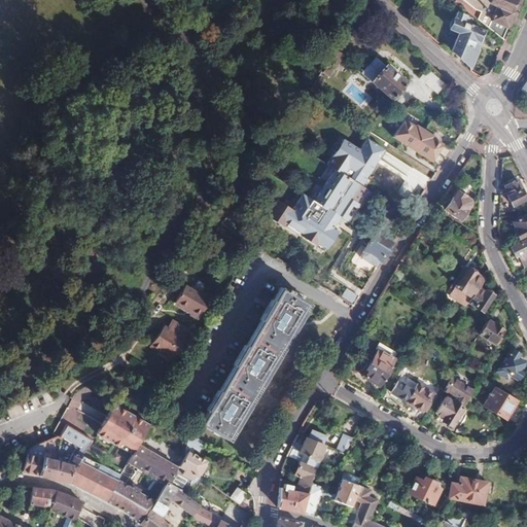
[(460,0),(472,10),(479,13),(477,19),(484,24),(501,39),(508,23),(513,11),(510,10),(514,0),(460,0)]
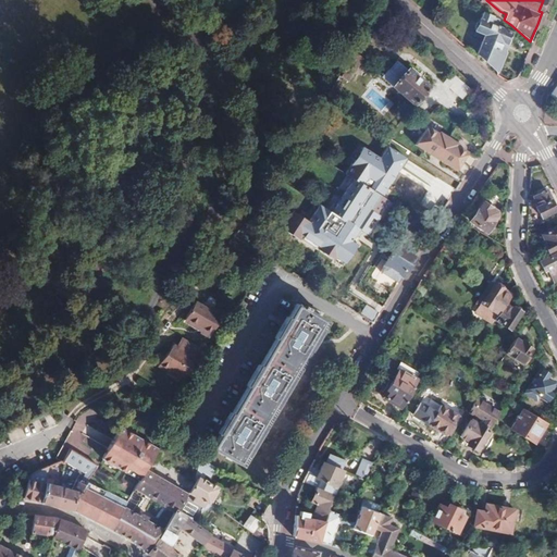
[(485,34),(475,56),(493,71),(499,53),(497,53),(499,47),(506,49),(511,34),(489,24),(492,16),(483,12),(477,31),(485,34)]
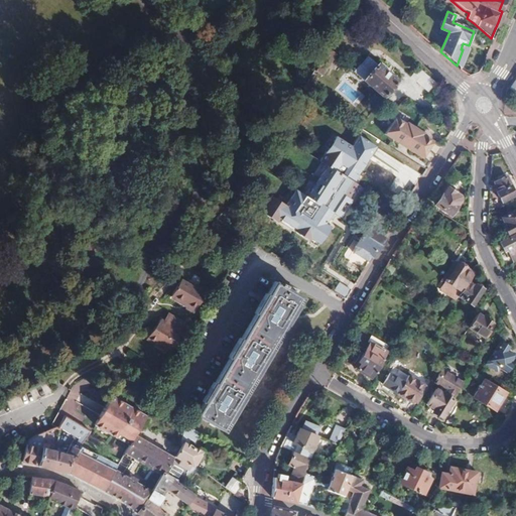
[(378,66),(367,56),(355,72),(383,96),(396,81),(378,66)]
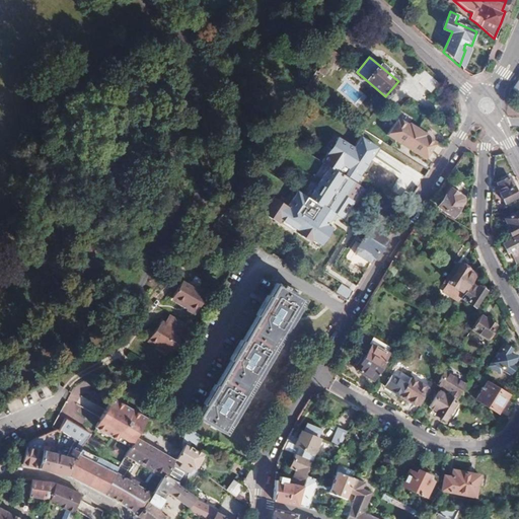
[(380,66),(398,81),(400,78),(382,64),(380,66)]
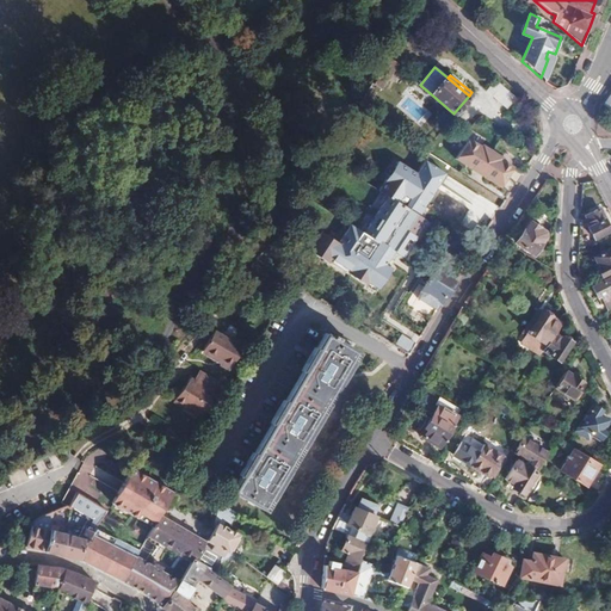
[(499,189),(513,165),(466,137),(451,161),(499,189)]
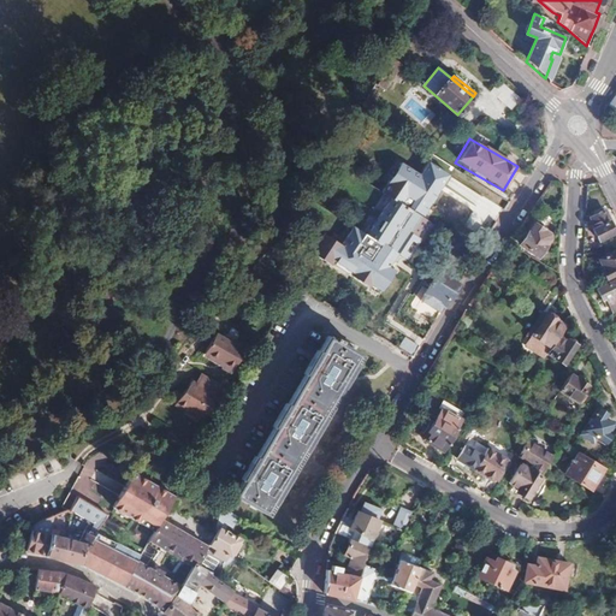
[(327,238),(317,259),(379,295),(392,271),(386,267),(395,254),(404,260),(416,238),(409,235),(445,172),(425,160),(416,173),(400,164),(360,232),(348,225),(337,244),(327,238)]
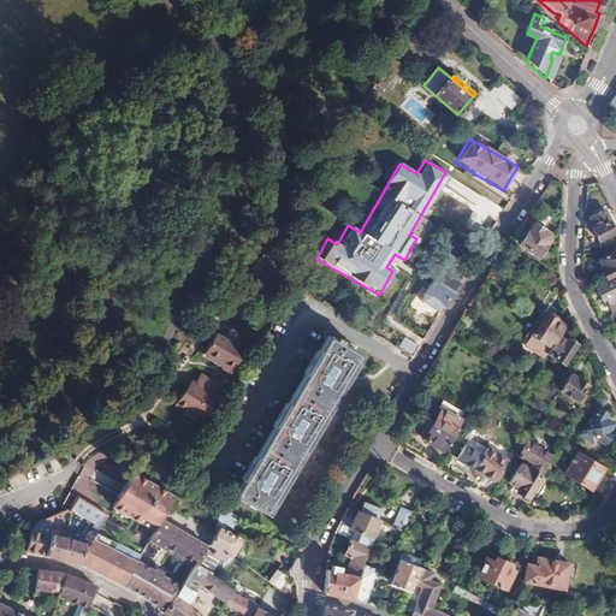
[(474,185),(456,175),(446,191),(451,195),(448,202),(460,209),(463,202),(466,205),(472,194),(469,193),(474,185)]
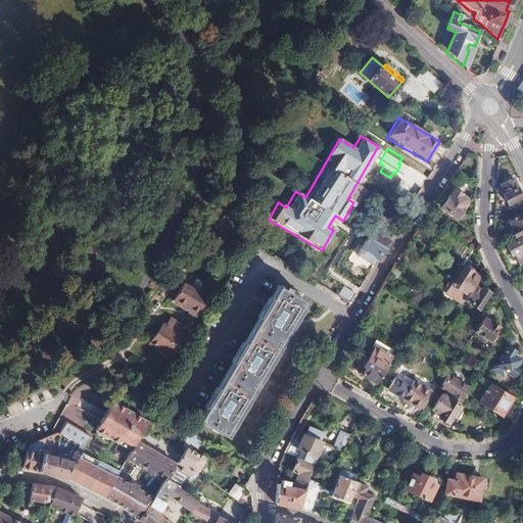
[(262,178),(253,173),(244,188),(249,191),(252,193),(262,178)]
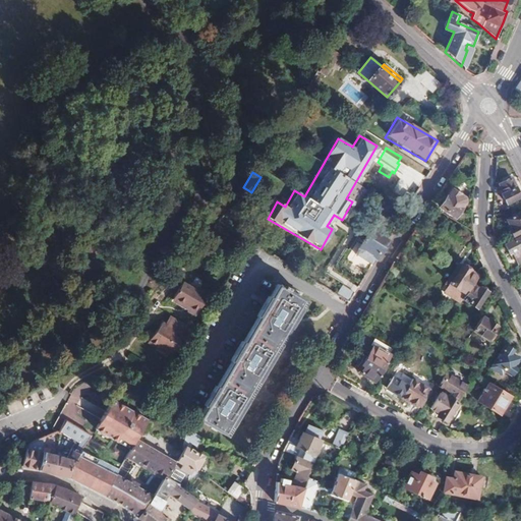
[(520,183),(516,186),(511,178),(499,184),(503,193),(501,194),(505,203),(520,194),(520,183)]
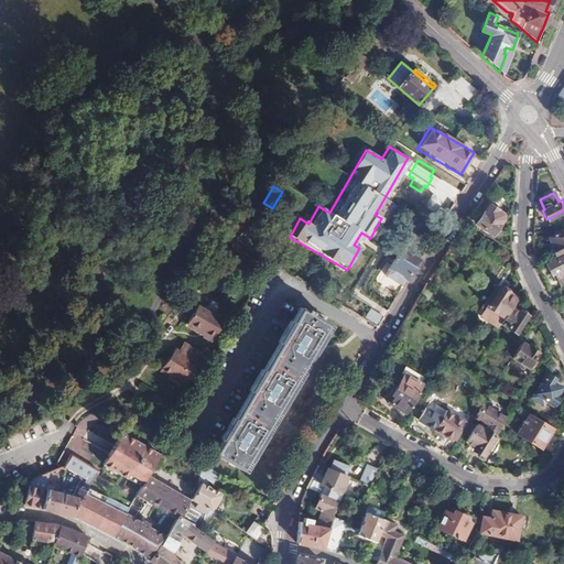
[(452,210),(456,205),(444,196),(437,208),(448,216),(452,210)]
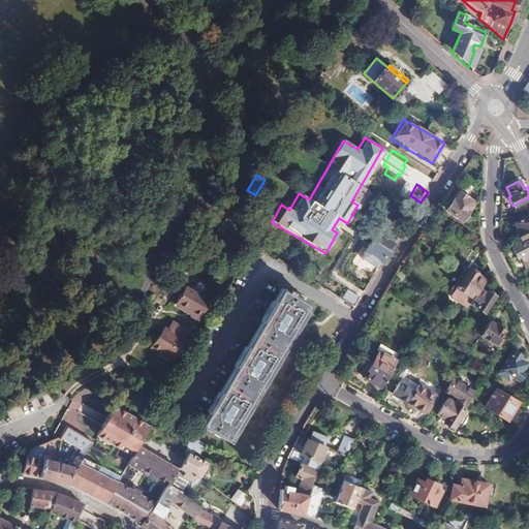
[(449,203),(444,199),(439,207),(461,219),(470,204),(470,199),(462,194),(459,198),(455,196),(449,203)]
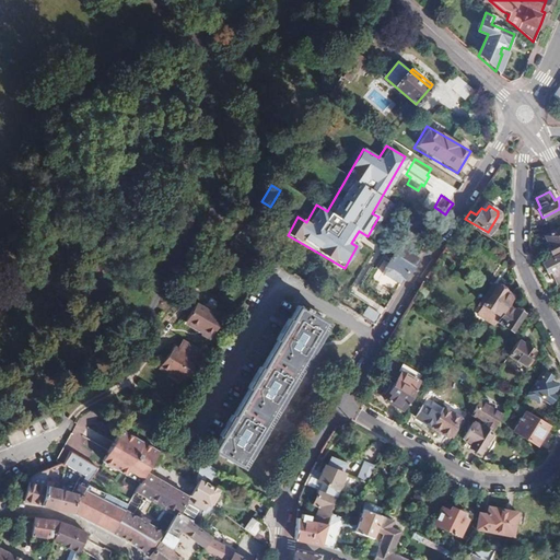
[(559,225),(543,235),(547,245),(546,246),(549,254),(559,247),(559,225)]
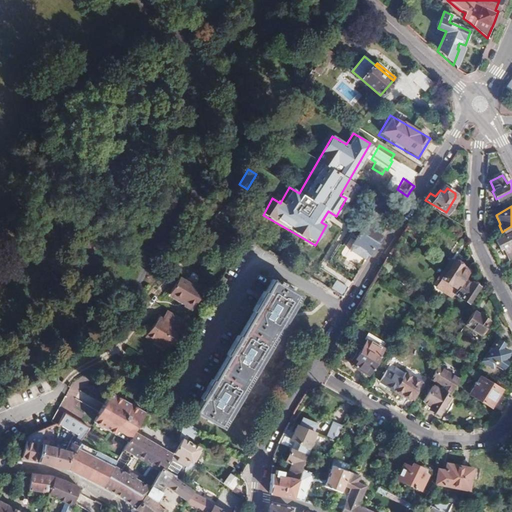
[(351,250),(366,260),(381,236),(362,225),(355,237),(357,238),(351,246),(353,248),(351,250)]
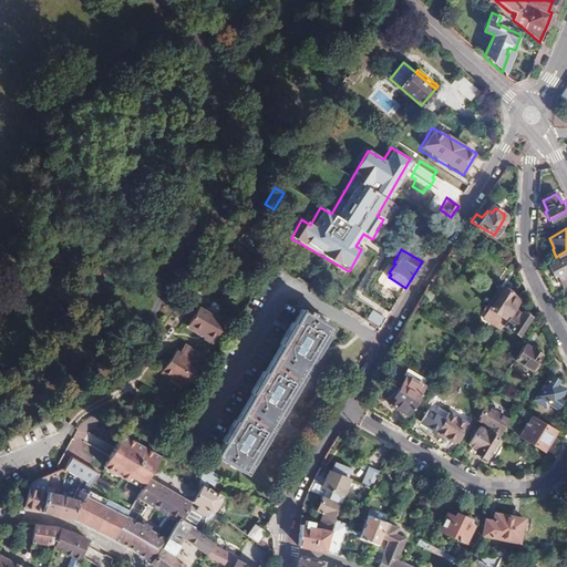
[(548,266),(554,276),(557,275),(560,281),(563,287),(566,284),(566,257),(548,266)]
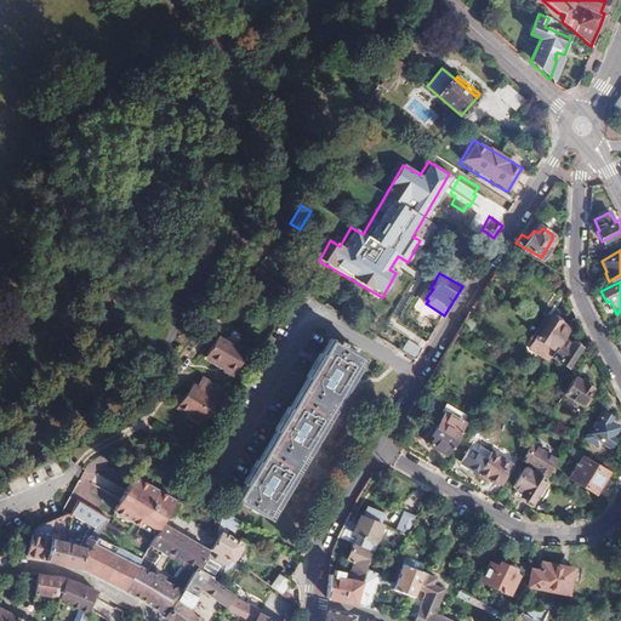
[(530,347),(552,312),(547,309),(525,345),(530,347)]
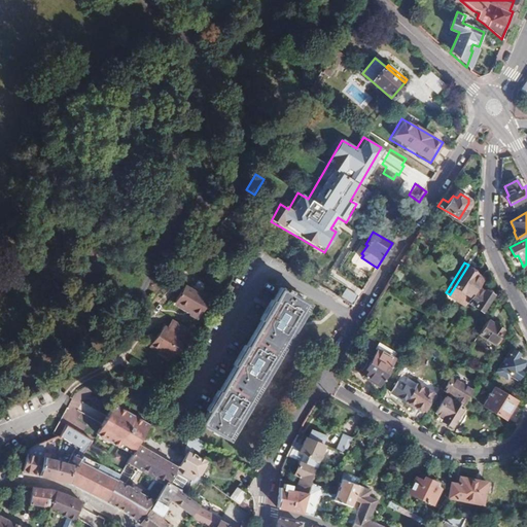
[(450,294),(465,304),(466,302),(477,285),(484,274),(476,269),(476,267),(471,265),(470,266),(468,265),(450,294)]
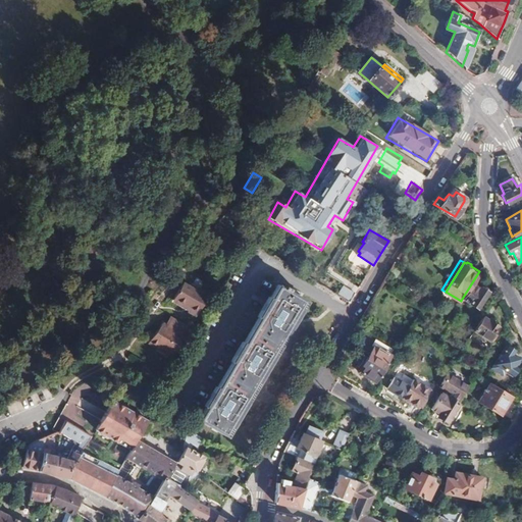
[(351,303),(357,293),(338,281),(332,292),(351,303)]
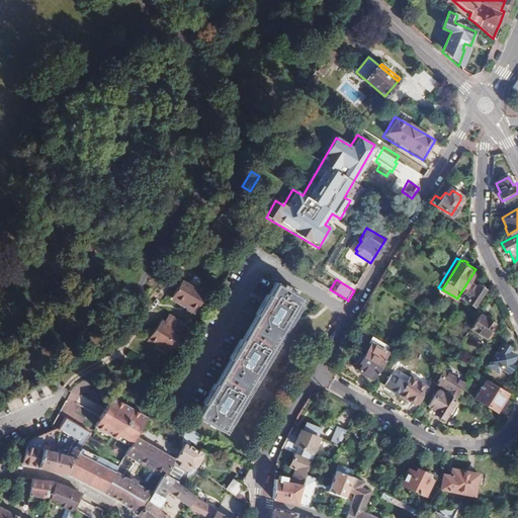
[(194,314),(207,292),(199,287),(197,290),(181,280),(172,295),(188,306),(186,309),(194,314)]
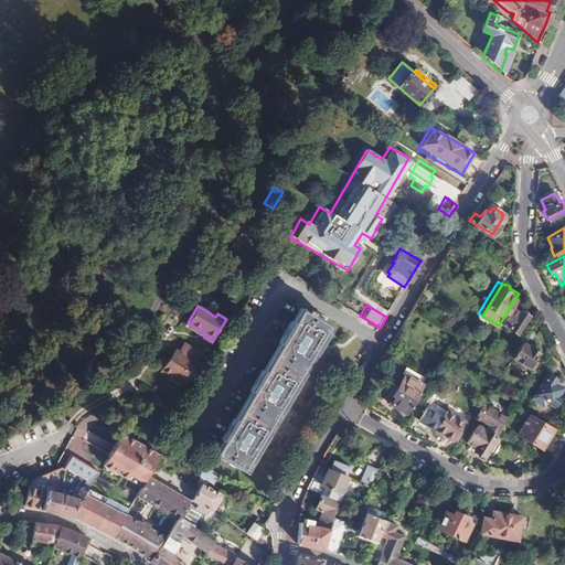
[(526,315),(511,306),(500,323),(515,333),(526,315)]
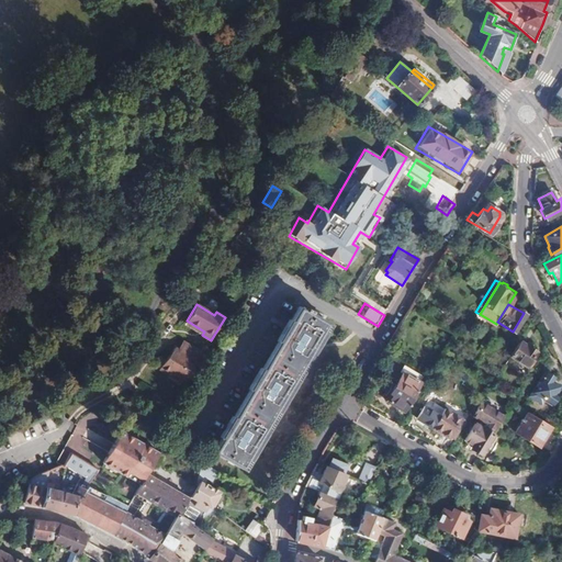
[(243,467),(326,324),(310,314),(311,312),(304,308),(303,311),(299,307),(291,321),(289,319),(277,339),(280,340),(263,368),(260,367),(248,389),(250,390),(234,416),(232,415),(221,435),(223,436),(214,450),(243,467)]
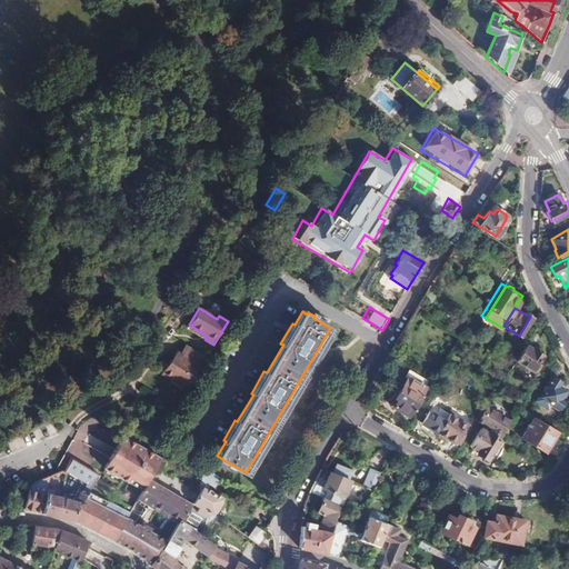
[(187,388),(207,356),(186,345),(179,355),(173,352),(161,372),(187,388)]
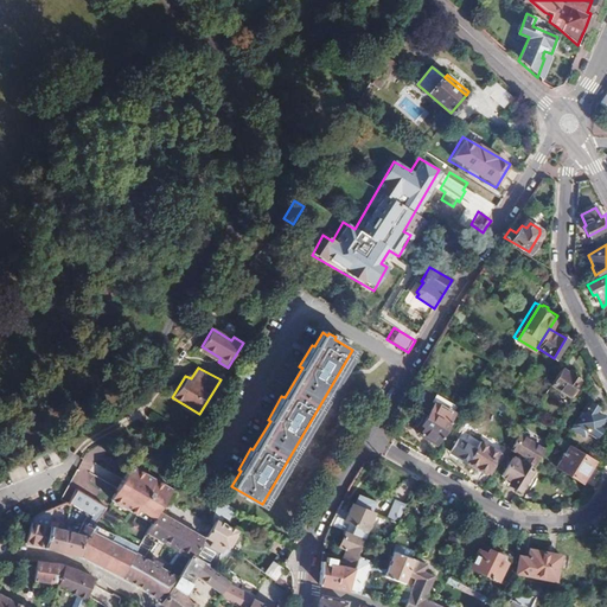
[(569,374),(558,368),(548,384),(569,398),(572,395),(569,393),(577,378),(577,377),(577,376),(577,374),(576,372),(575,372),(574,372),(573,372),(570,374),(569,374)]
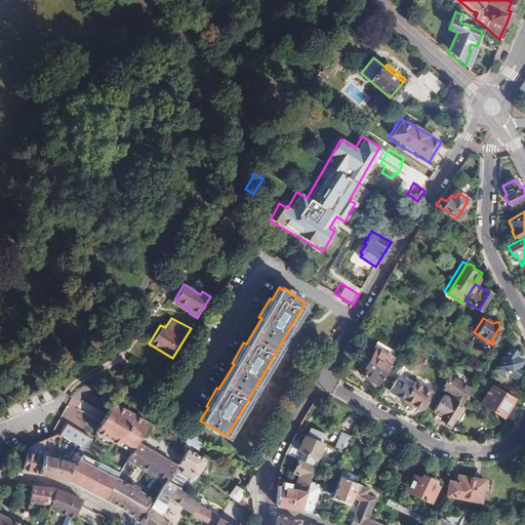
[(505,351),(493,371),(501,376),(503,372),(514,378),(519,369),(517,368),(521,361),(505,351)]
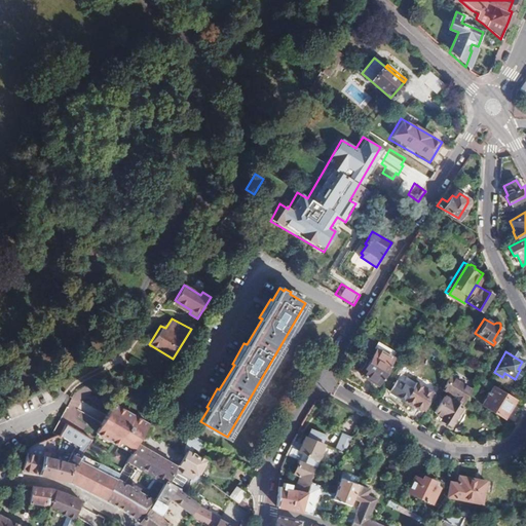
[(364,362),(365,363),(369,365),(363,376),(376,385),(387,368),(379,363),(381,361),(369,354),(364,362)]
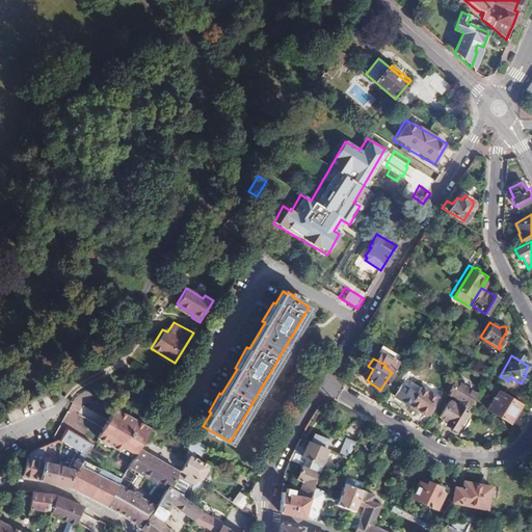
[(373,369),(369,367),(362,377),(367,380),(373,369)]
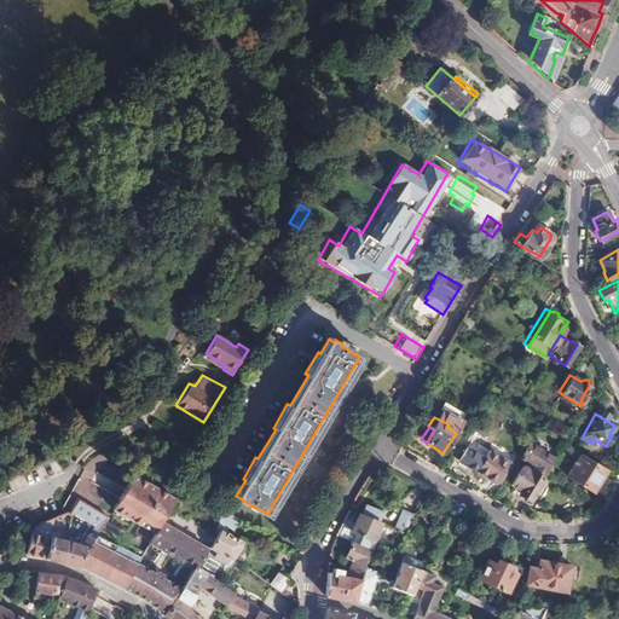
[(522,467),(510,487),(530,498),(542,478),(538,476),(542,472),(544,473),(554,458),(527,443),(519,457),(537,469),(533,474),(522,467)]
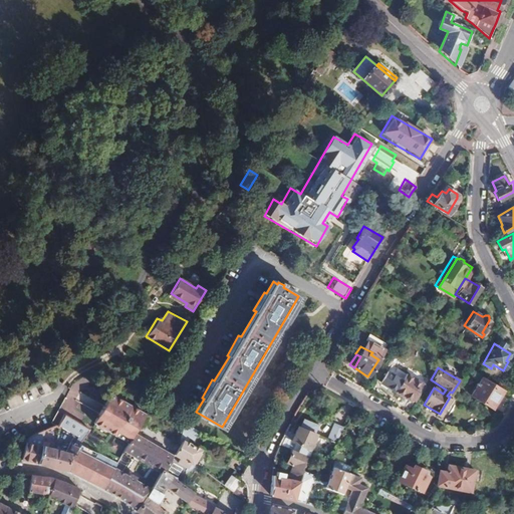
[(405,374),(396,390),(411,400),(412,398),(415,400),(423,387),(420,383),(405,374)]
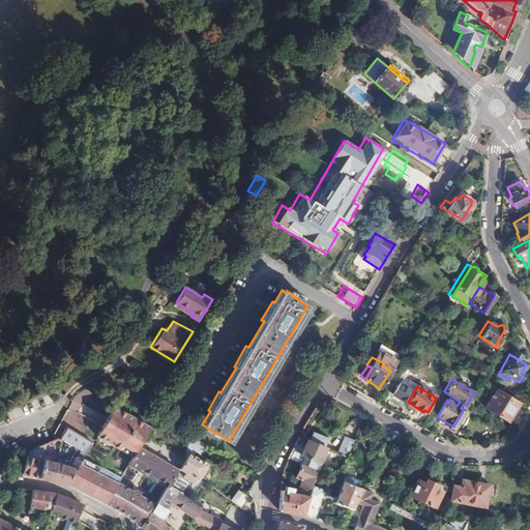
[(507,420),(518,403),(497,390),(487,408),(507,420)]
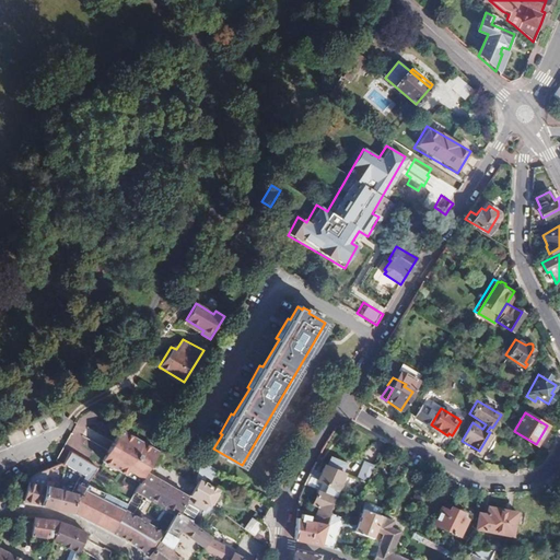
[(120,430),(102,461),(121,473),(124,469),(142,480),(144,476),(152,462),(158,452),(120,430)]
